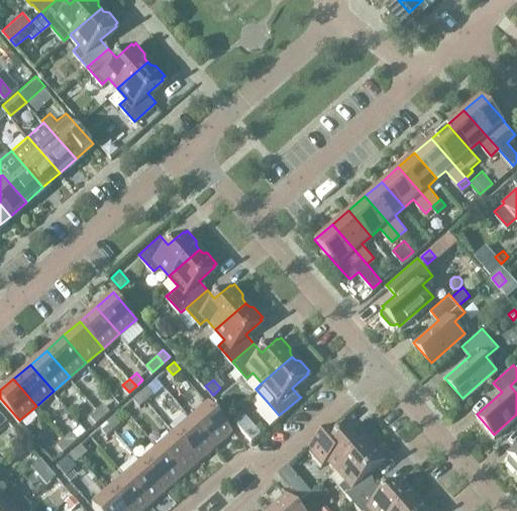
[(146,385),(140,391),(146,398),(152,392),(146,385)]
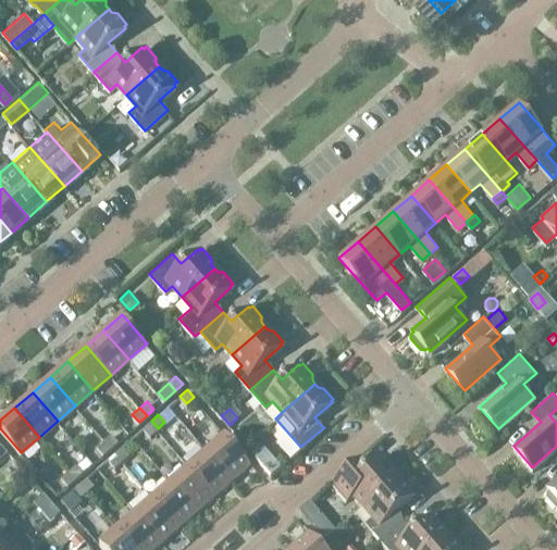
[(158,428),(151,421),(144,427),(150,435),(158,428)]
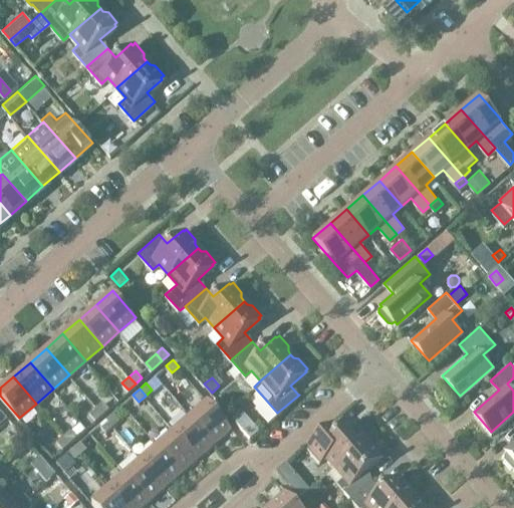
[(102,400),(96,405),(102,413),(109,407),(102,400)]
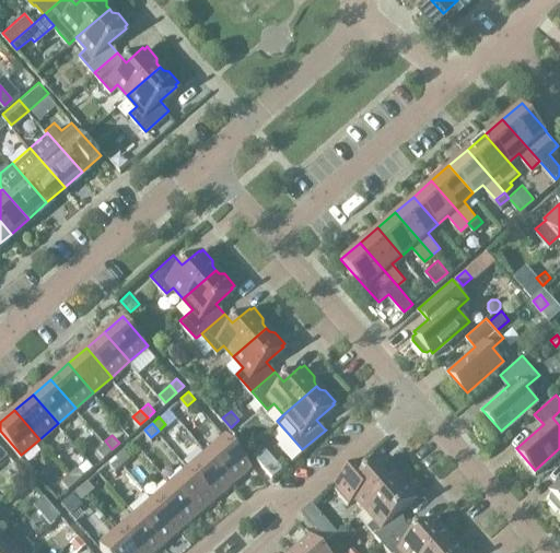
[(226,435),(208,451),(233,481),(252,465),(226,435)]
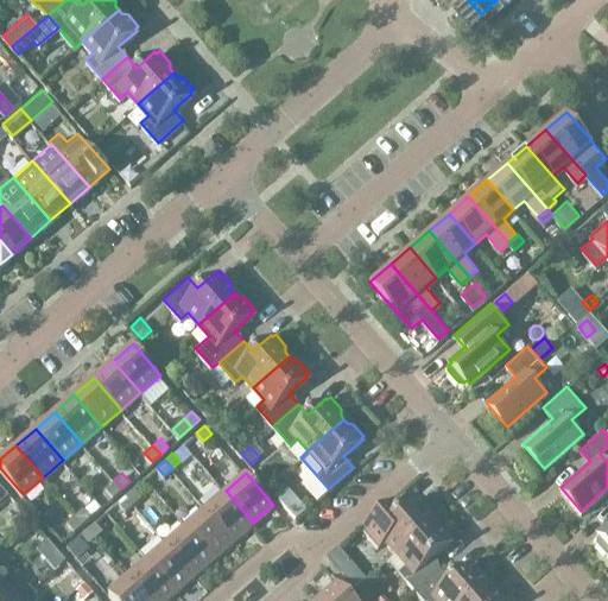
[(121,488),(114,479),(106,486),(113,495),(121,488)]
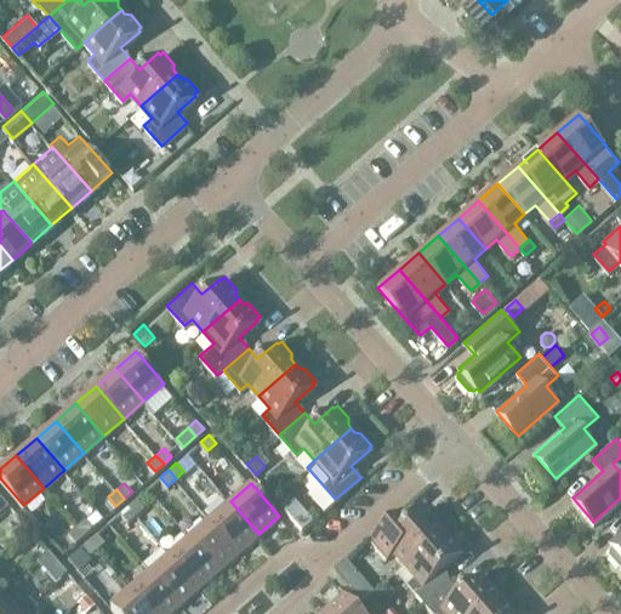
[(137,496),(129,504),(136,512),(144,506),(137,496)]
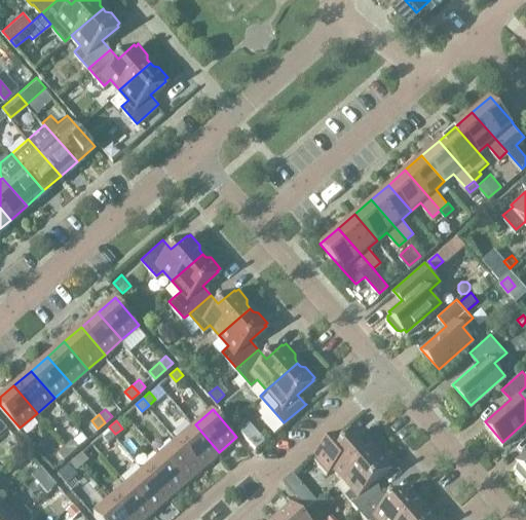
[(195,424),(179,439),(202,467),(219,452),(195,424)]
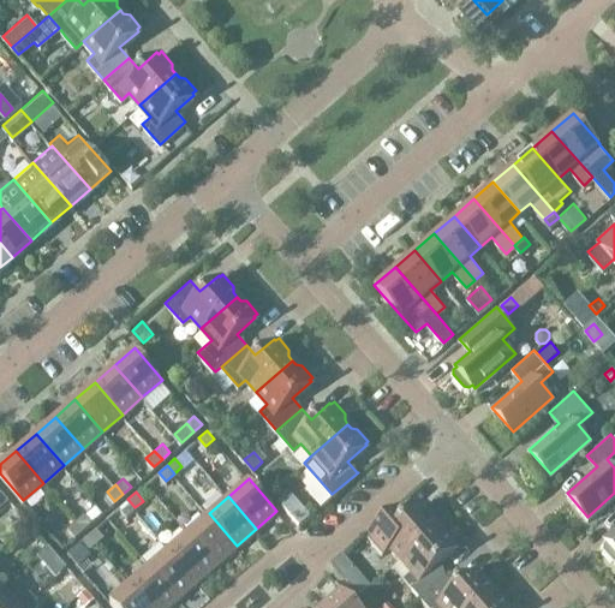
[(135,507),(127,499),(119,506),(126,514),(135,507)]
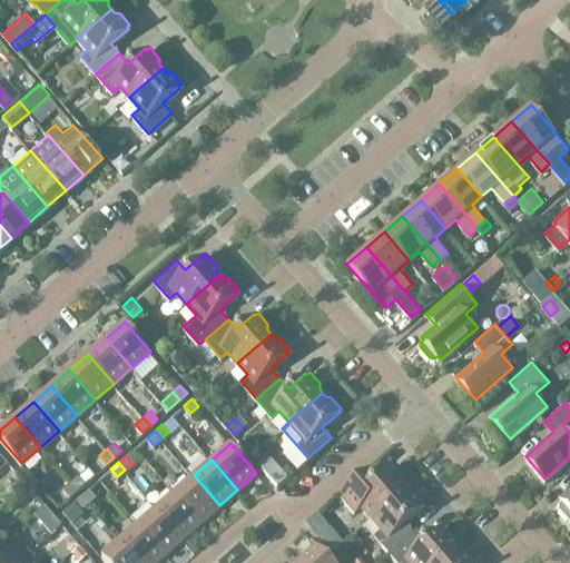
[(361,504),(371,516),(404,486),(401,483),(401,477),(392,466),(389,468),(387,467),(370,482),(362,472),(337,492),(354,511),(361,504)]
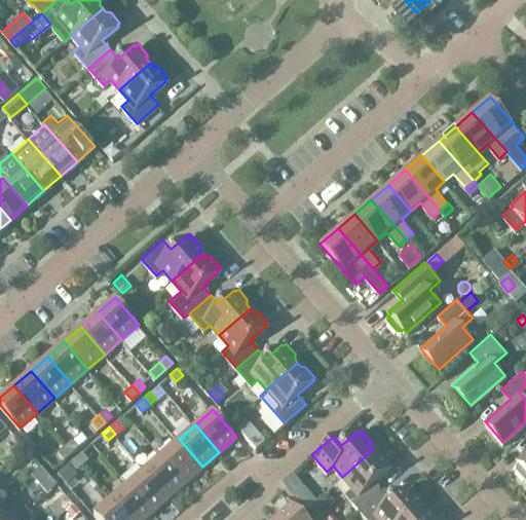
[(257,447),(262,443),(265,439),(261,434),(252,442),(254,444),(255,445),(257,447)]
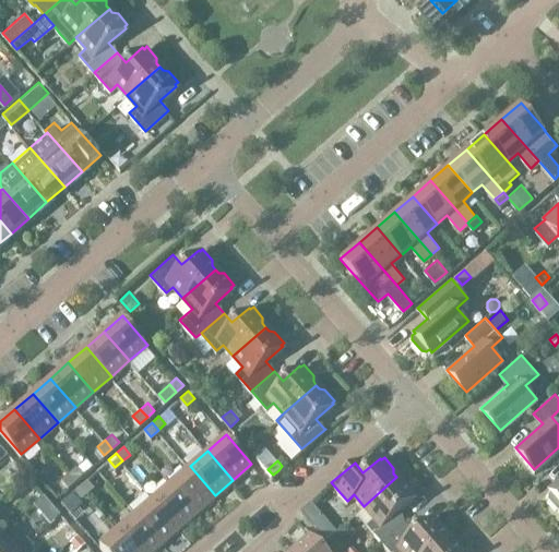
[(76,465),(69,471),(75,479),(83,472),(76,465)]
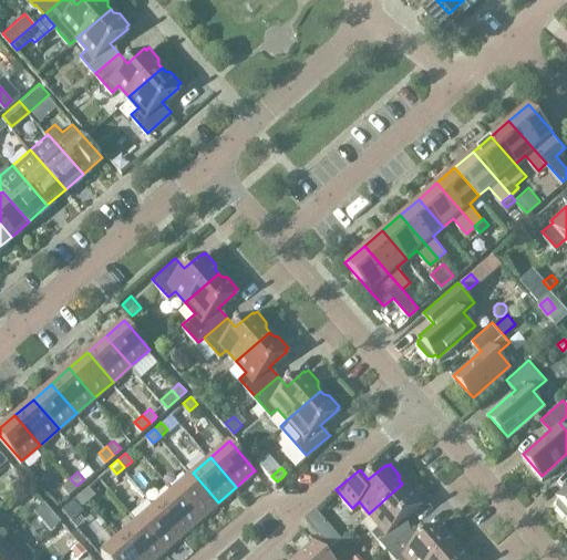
[(193,473),(174,489),(200,518),(218,503),(193,473)]
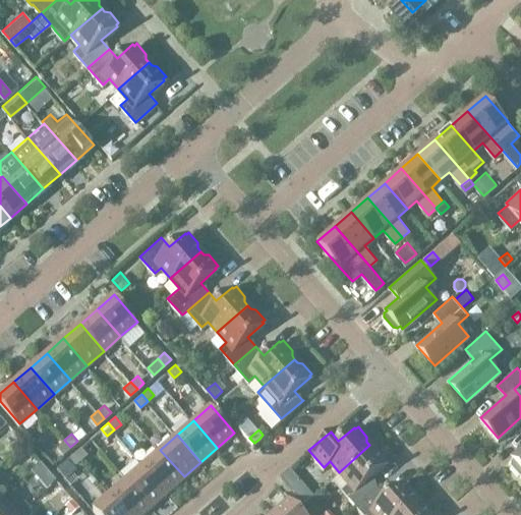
[(70,447),(64,440),(57,446),(63,453),(70,447)]
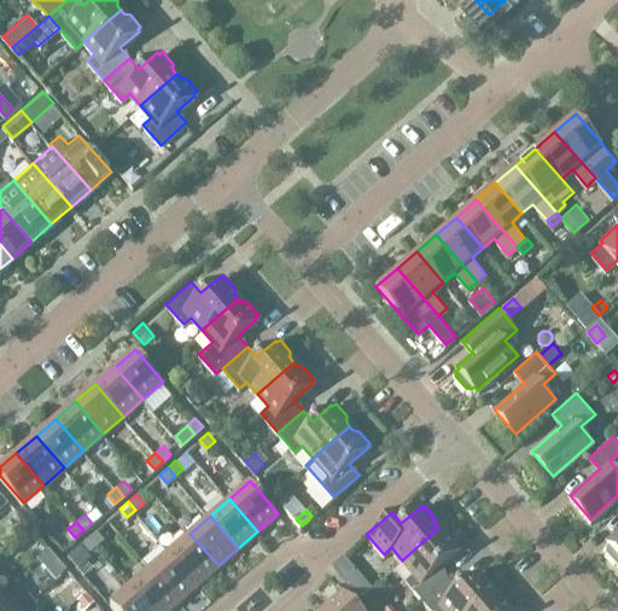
[(404,579),(423,599),(448,576),(438,566),(458,550),(455,548),(459,546),(448,533),(442,533),(438,528),(402,560),(413,572),(404,579)]
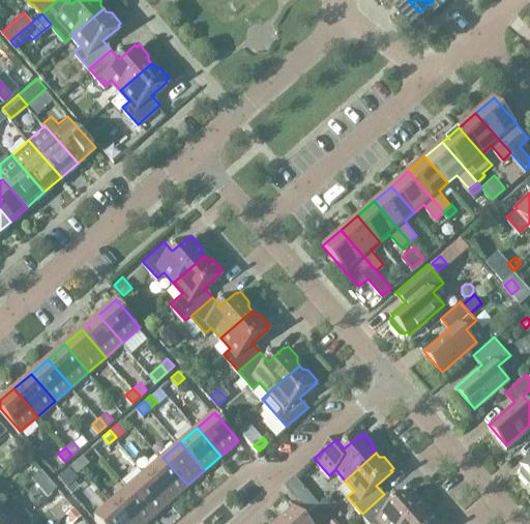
[(529,453),(521,462),(523,464),(520,466),(521,471),(528,481),(529,481),(529,453)]
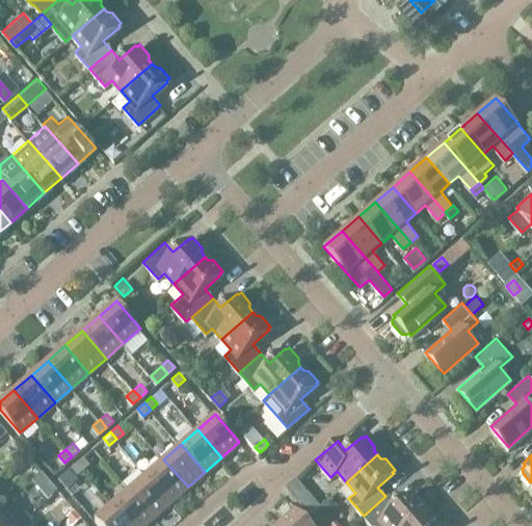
[(83,455),(76,462),(82,469),(89,463),(83,455)]
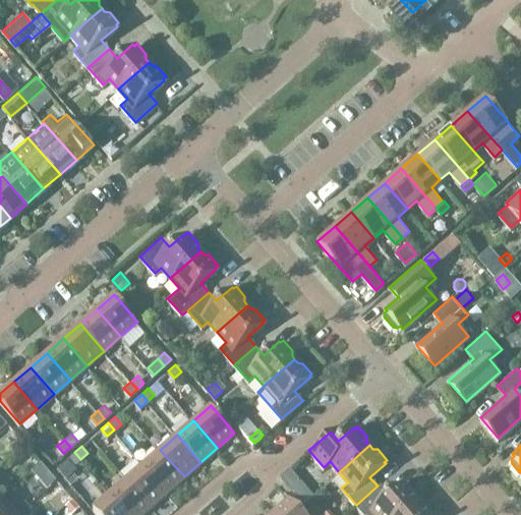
[(160,450),(143,464),(167,491),(184,476),(160,450)]
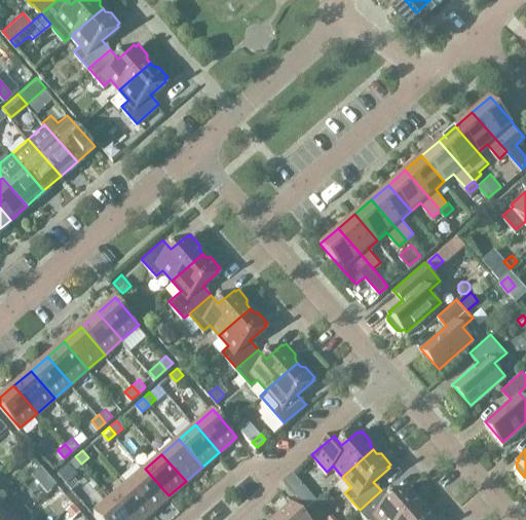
[(81,463),(75,456),(68,462),(75,470),(81,463)]
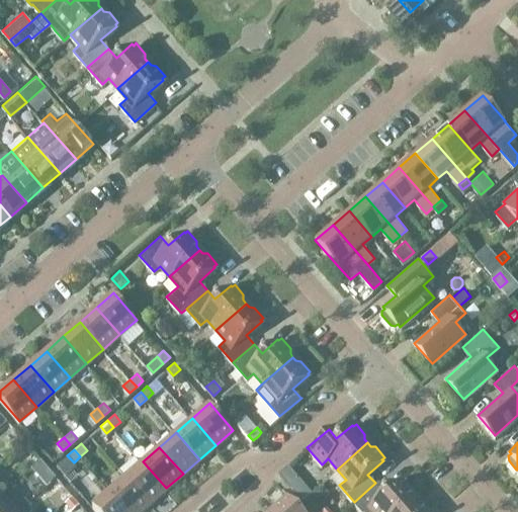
[(31,465),(37,474),(47,465),(40,458),(31,465)]
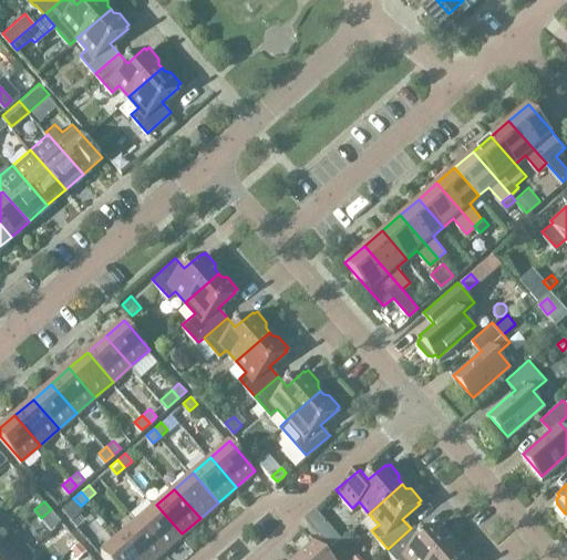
[(156,505),(138,520),(164,550),(182,533),(156,505)]
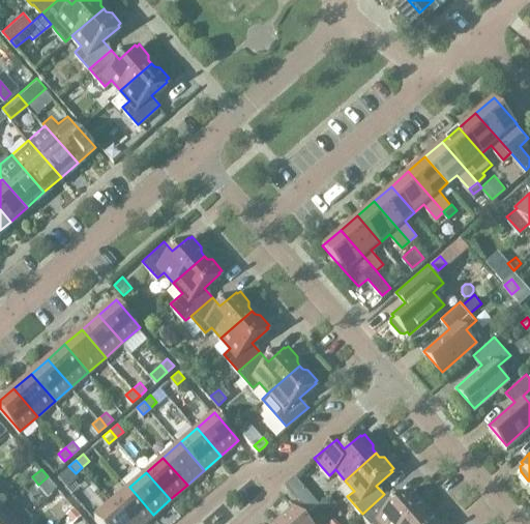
[(129,487),(112,501),(131,523),(142,523),(153,515),(129,487)]
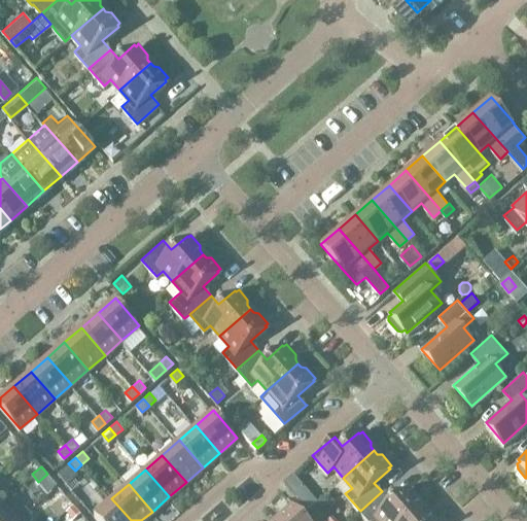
[(402,520),(421,505),(419,501),(419,496),(410,486),(407,488),(406,487),(390,500),(382,491),(360,511),(369,520),(402,520)]
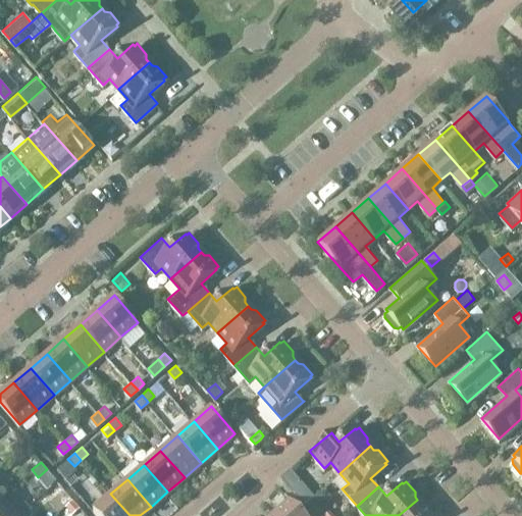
[(39,483),(23,498),(25,500),(29,504),(44,489),(39,483)]
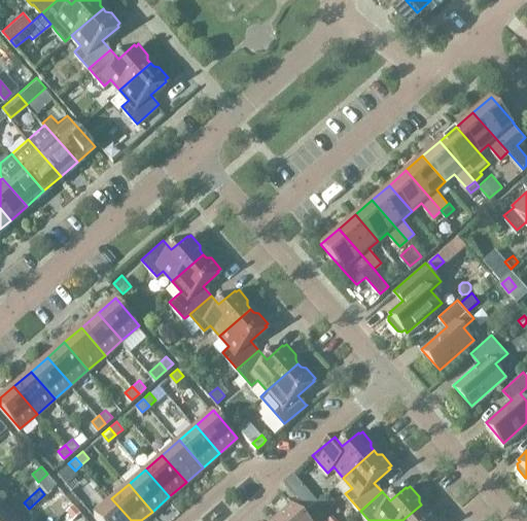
[(309,490),(300,497),(309,508),(317,499),(309,490)]
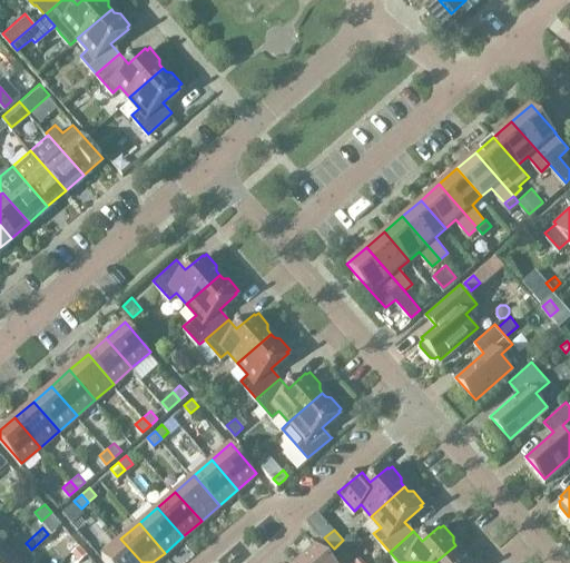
[(69,532),(59,542),(68,552),(79,543),(69,532)]
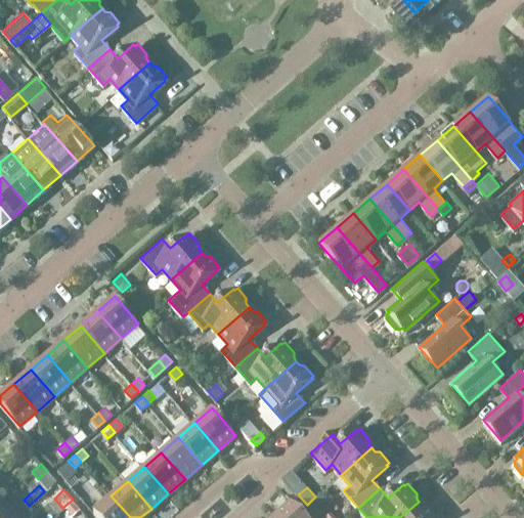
[(130,517),(111,495),(93,511),(99,517),(130,517)]
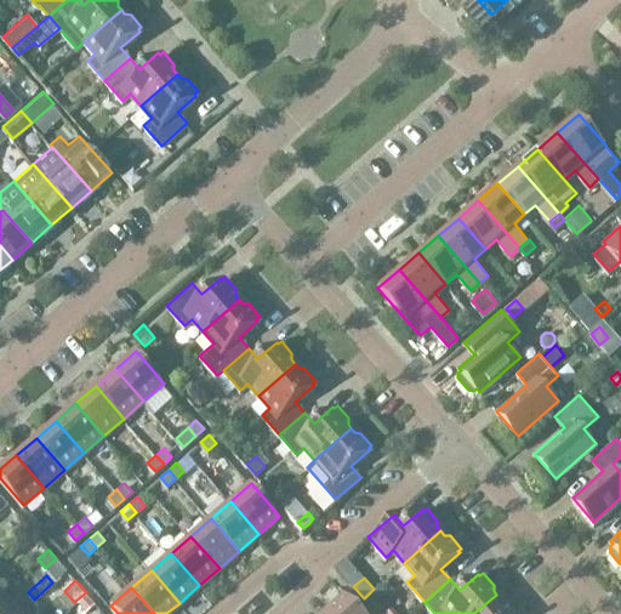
[(0,590),(0,613),(16,613),(34,600),(30,595),(22,595),(13,602),(3,589),(0,590)]
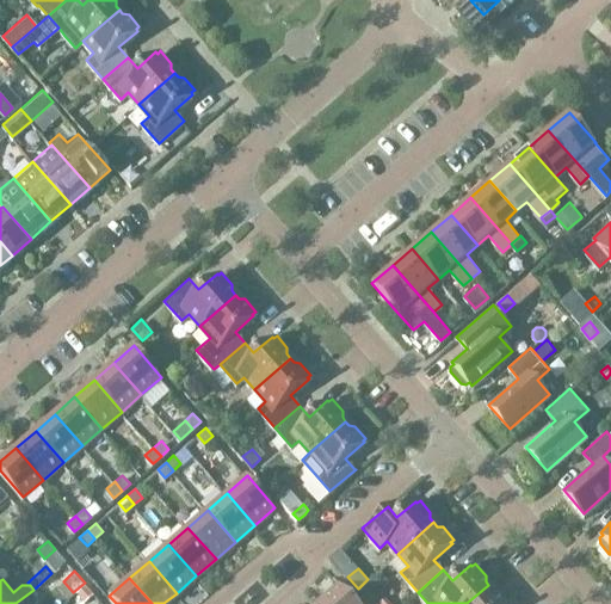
[(358,603),(339,580),(319,598),(323,603),(358,603)]
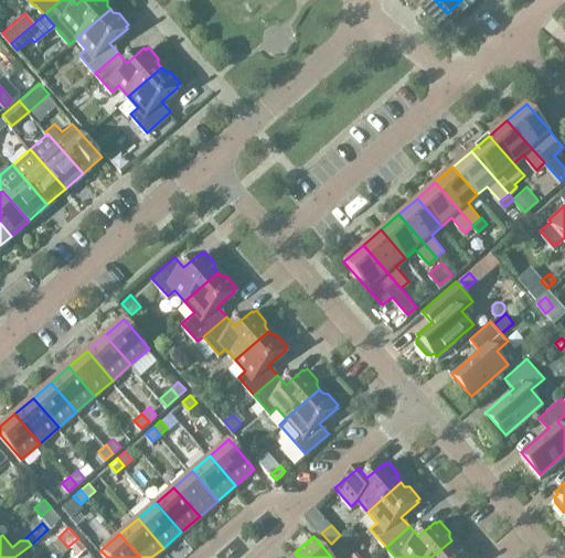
[(86,547),(78,539),(72,545),(78,554),(86,547)]
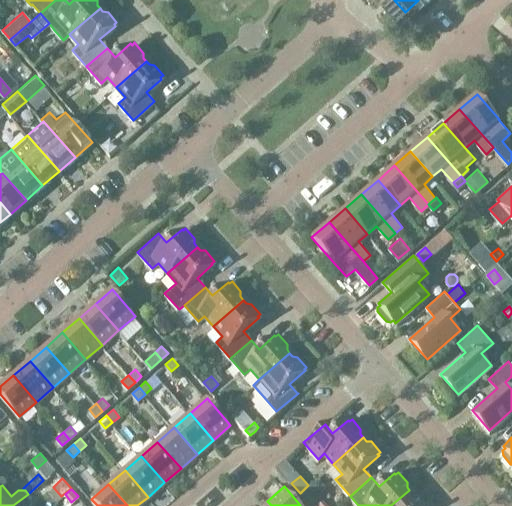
[(422,505),(423,505),(425,503),(417,494),(412,494),(409,490),(391,505),(422,505)]
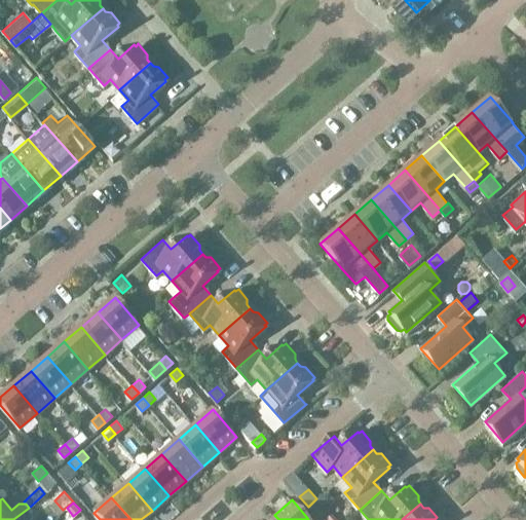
[(13,519),(29,519),(32,518),(32,511),(29,508),(13,519)]
